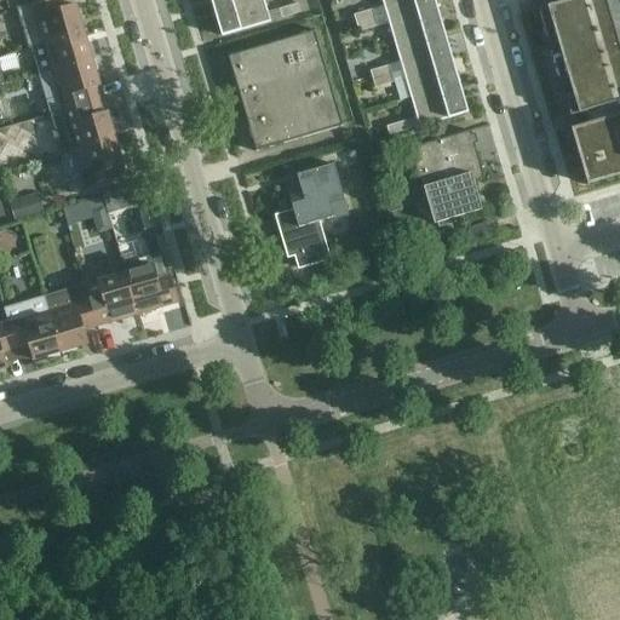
[(29,50),(32,49),(84,33),(76,5),(62,10),(58,0),(45,0),(16,9),(29,50)]
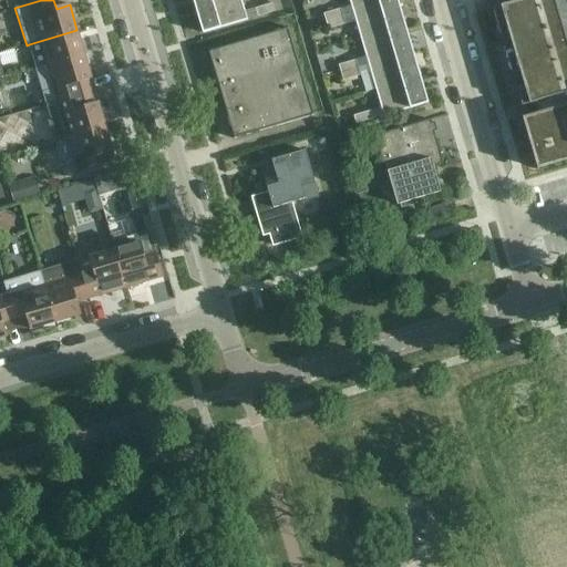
[(247,20),(240,0),(219,0),(195,8),(203,33),(247,20)]
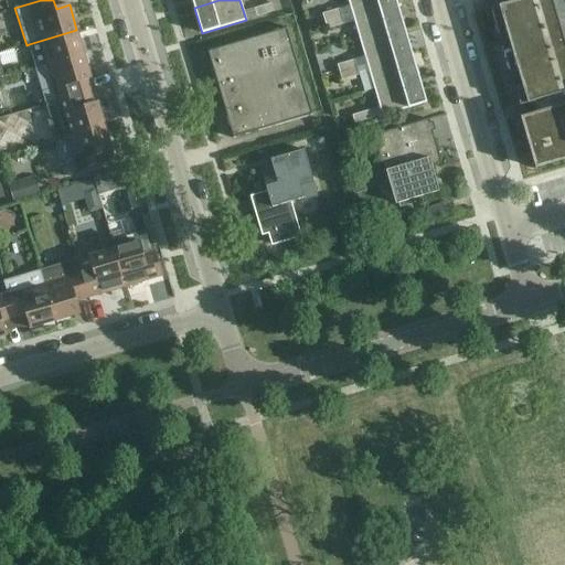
[(347,0),(352,14),(396,1),(396,0),(347,0)]
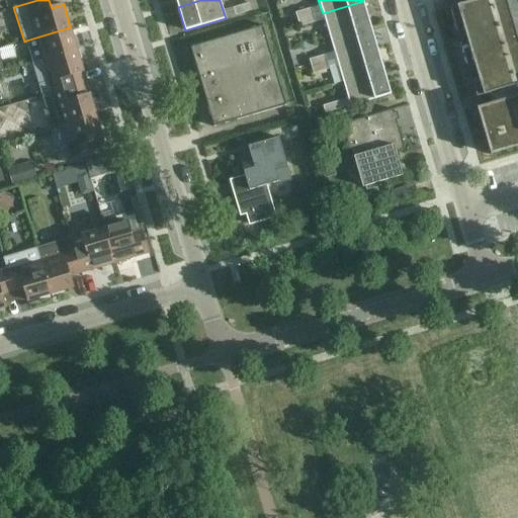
[(517,39),(506,0),(478,0),(450,8),(477,98),(517,85),(517,39)]
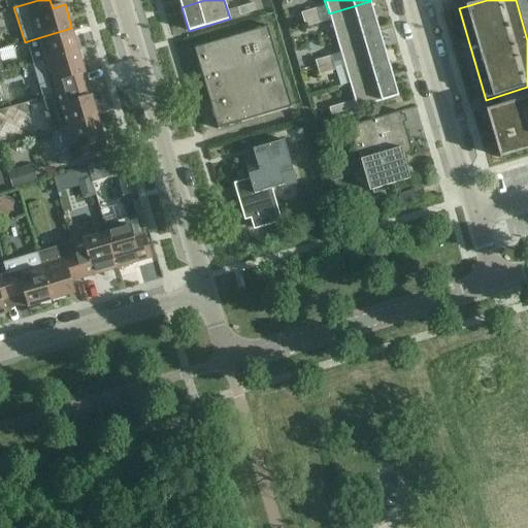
[(329,13),(335,37),(377,25),(370,1),(329,13)]
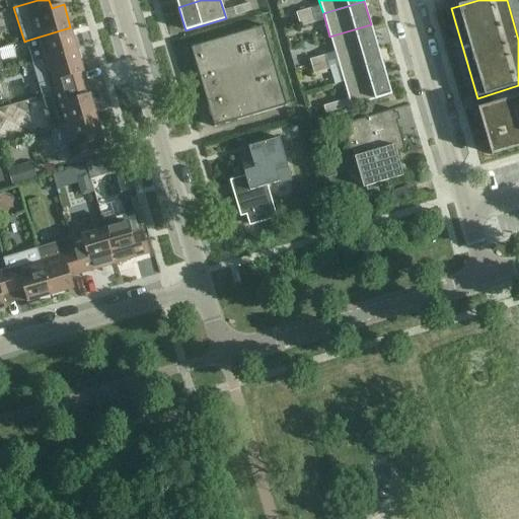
[(251,11),(249,4),(233,8),(236,15),(251,11)]
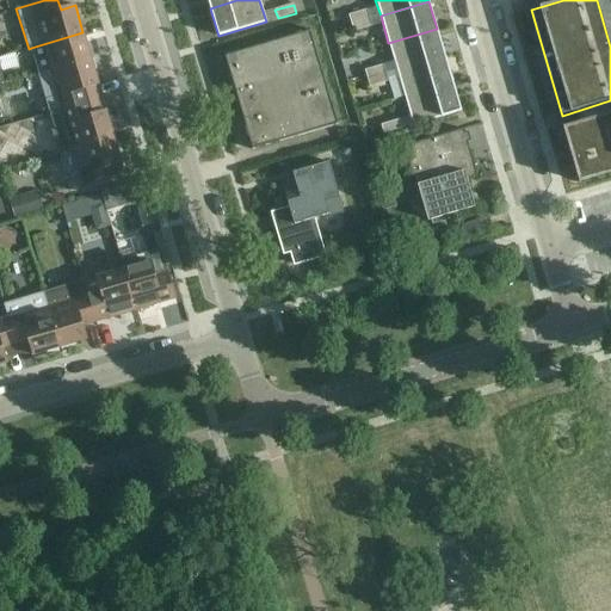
[(349,16),(351,24),(369,19),(366,11),(349,16)]
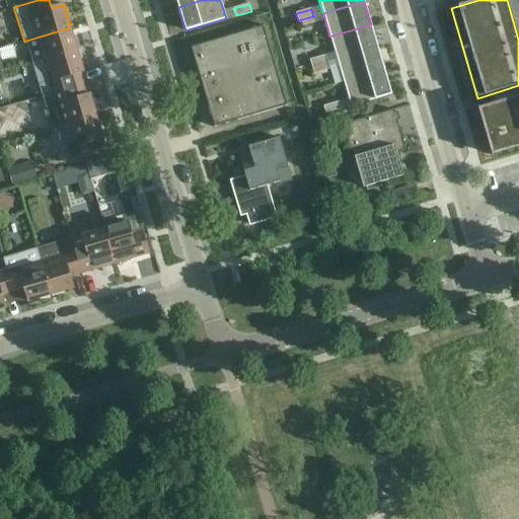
[(313,16),(298,20),(300,27),(315,23),(313,16)]
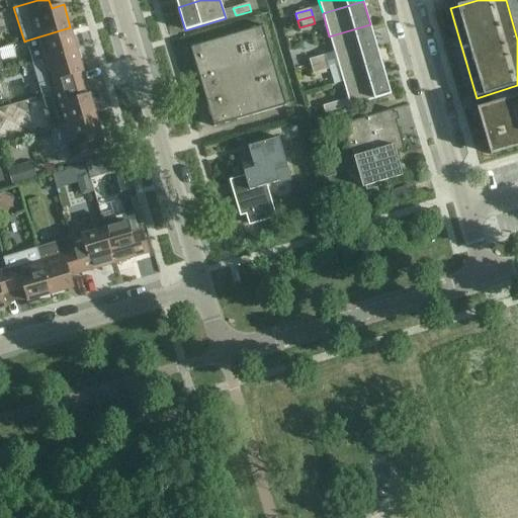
[(329,36),(334,53),(336,60),(377,48),(370,24),(329,36)]
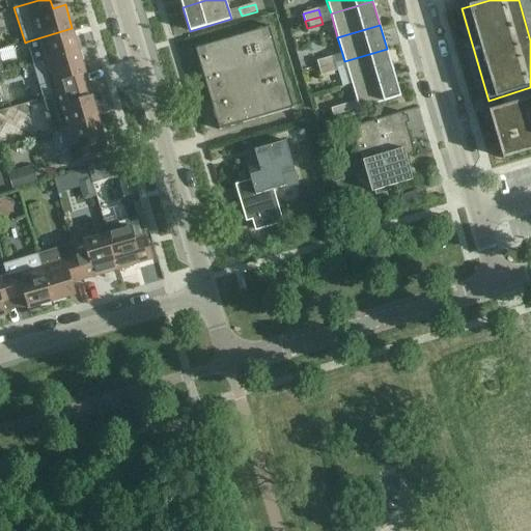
[(195,49),(219,130),(219,131),(235,126),(233,120),(240,118),(242,124),(295,109),(270,26),(195,49)]
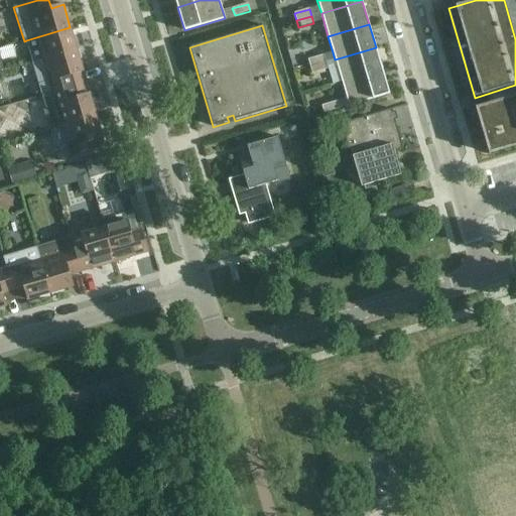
[(41,59),(77,49),(70,27),(26,40),(32,62),(41,59)]
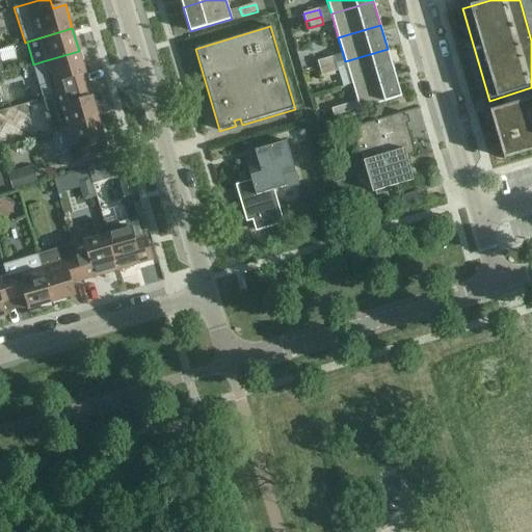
[(345,61),(352,85),(395,73),(388,49),(345,61)]
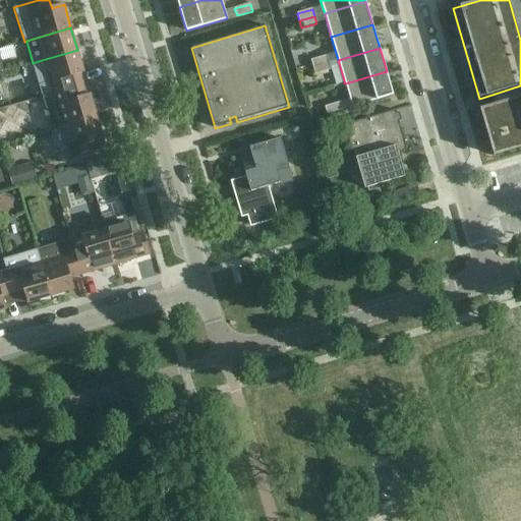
[(33,63),(43,97),(88,83),(77,50),(42,60),(33,63)]
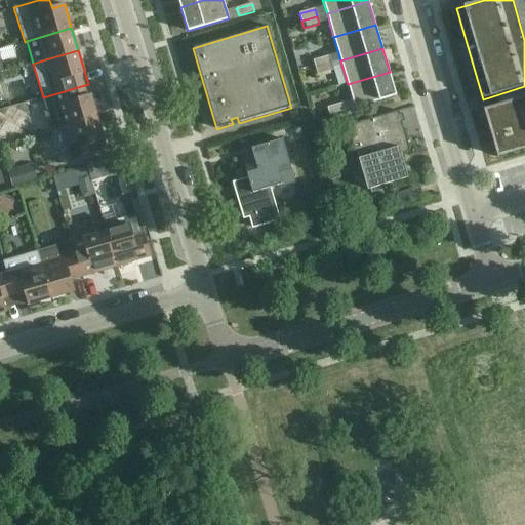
[(313,61),(315,68),(331,64),(329,56),(313,61)]
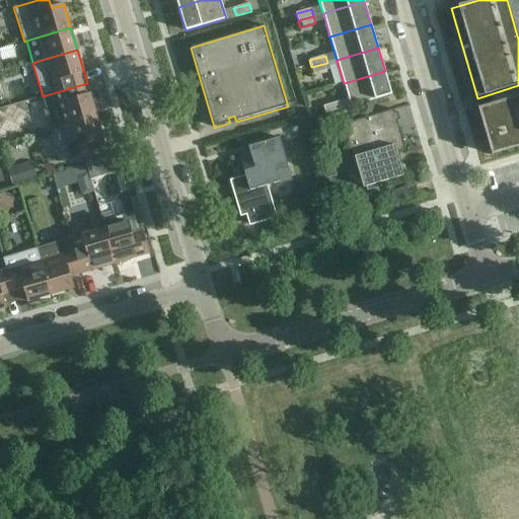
[(327,63),(311,67),(314,74),(329,70),(327,63)]
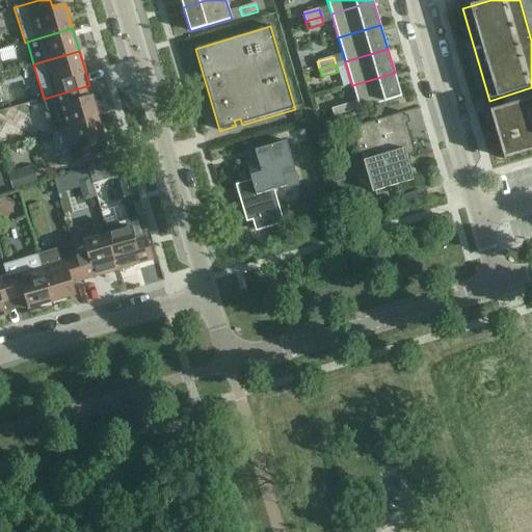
[(352,85),(360,109),(402,98),(395,73),(352,85)]
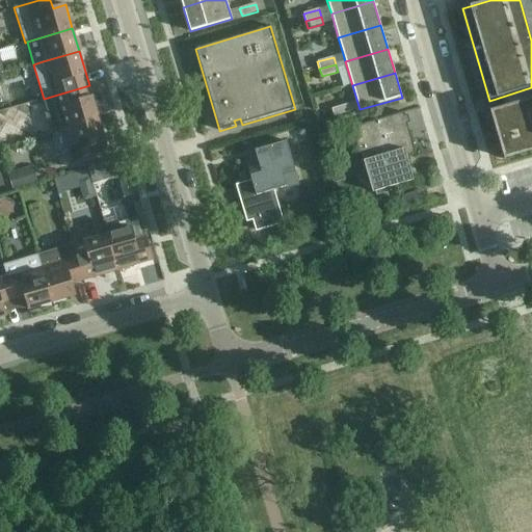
[(54,133),(63,131),(99,121),(89,85),(44,99),(48,112),(45,112),(48,124),(51,123),(54,133)]
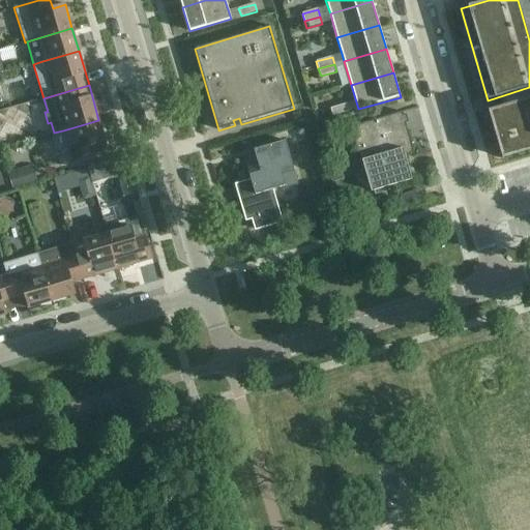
[(529,98),(488,111),(502,158),(529,150),(529,98)]
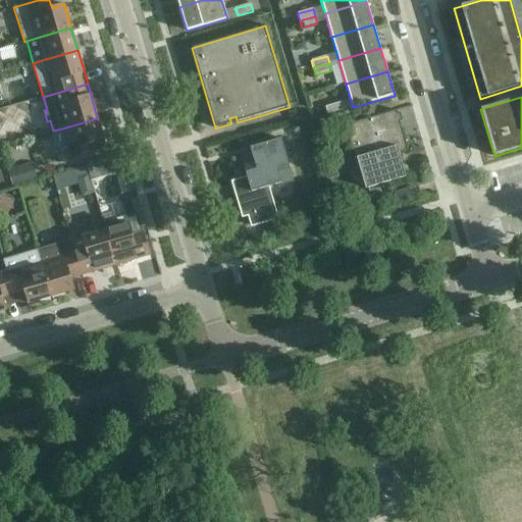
[(327,114),(343,110),(341,103),(325,107),(327,114)]
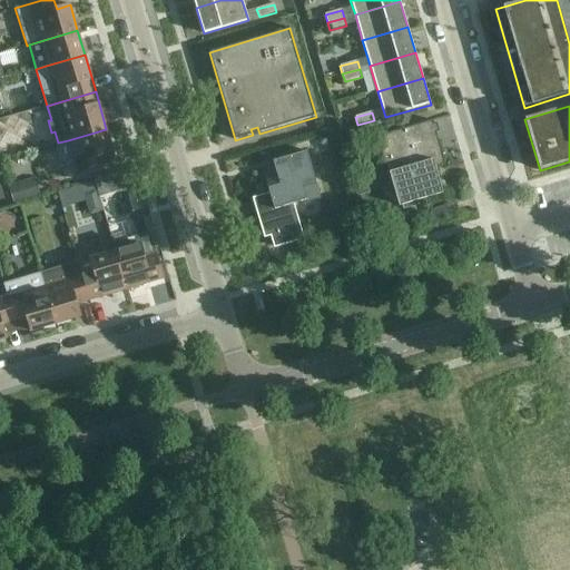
[(435,167),(445,165),(432,121),(377,137),(385,165),(390,164),(392,172),(390,173),(400,206),(402,206),(403,209),(418,205),(416,202),(442,194),(435,167)]
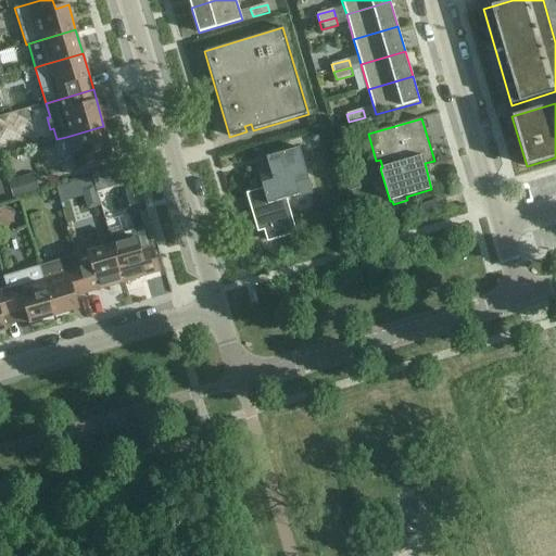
[(111,150),(103,126),(66,137),(77,173),(102,166),(99,154),(111,150)]
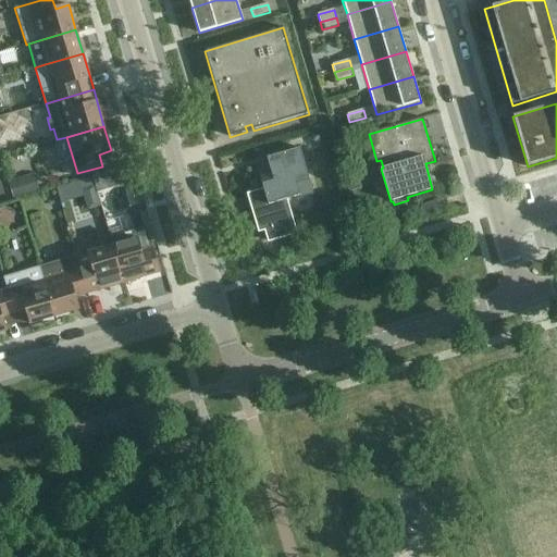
[(258,233),(264,231),(267,231),(270,243),(297,234),(287,199),(313,192),(300,148),(267,158),(269,165),(257,169),(263,189),(247,194),(258,233)]
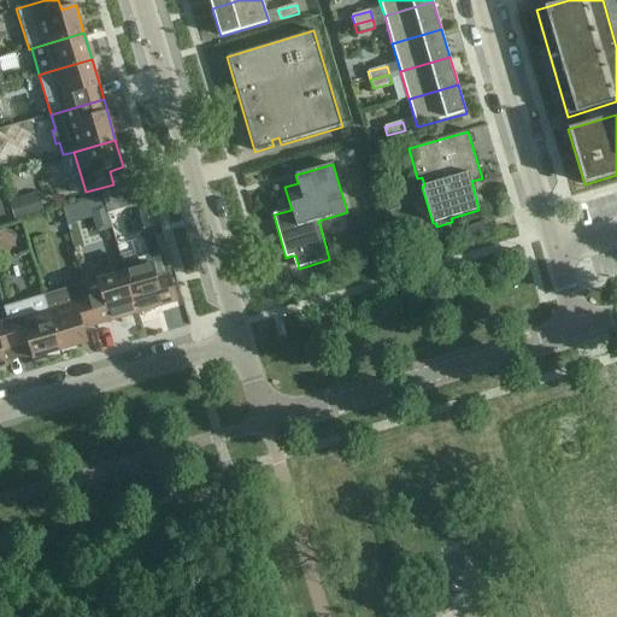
[(16,221),(45,212),(39,193),(10,201),(16,221)]
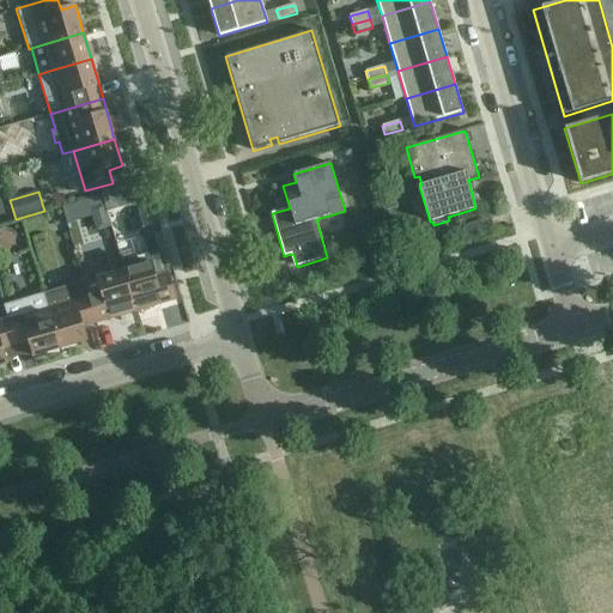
[(378,213),(398,208),(394,195),(375,201),(378,213)]
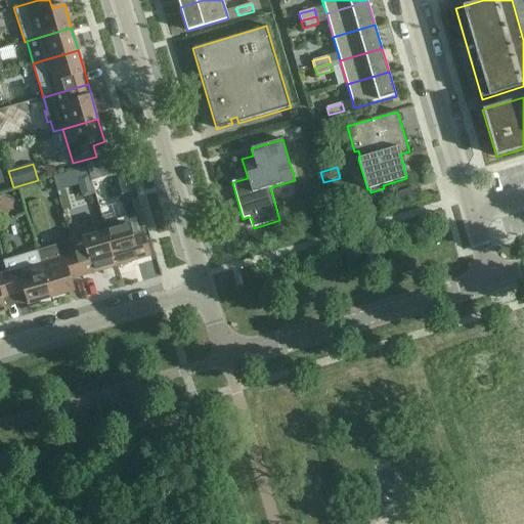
[(77,178),(79,185),(82,197),(95,193),(92,182),(90,174),(77,178)]
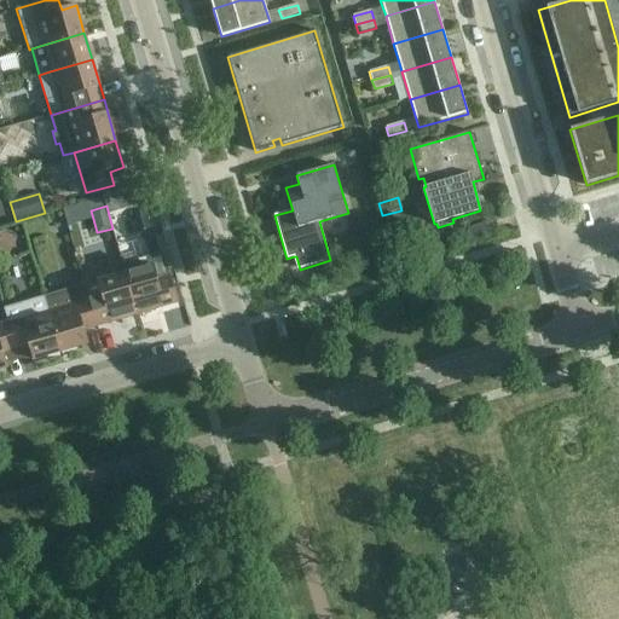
[(0,248),(11,253),(17,239),(0,231),(0,248)]
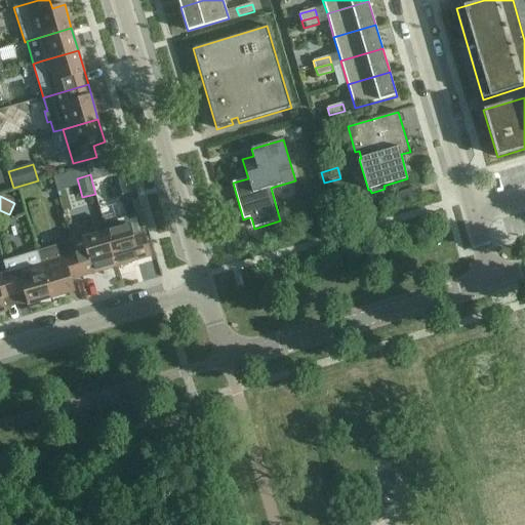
[(116,267),(151,256),(138,213),(104,224),(106,232),(116,267)]
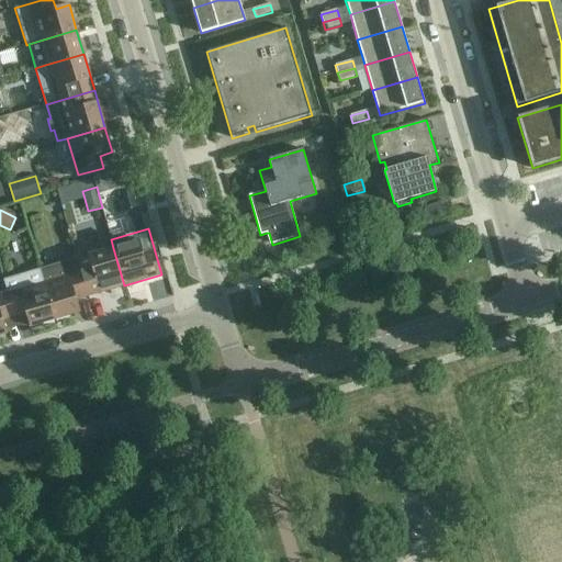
[(77,259),(80,271),(88,296),(124,285),(113,248),(77,259)]
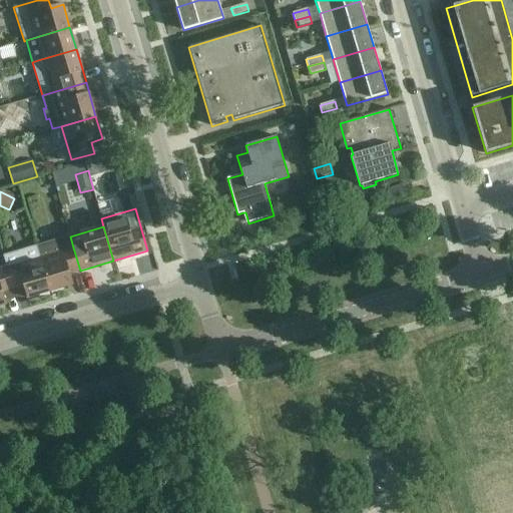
[(0,250),(0,260),(1,262),(36,252),(33,241),(0,250)]
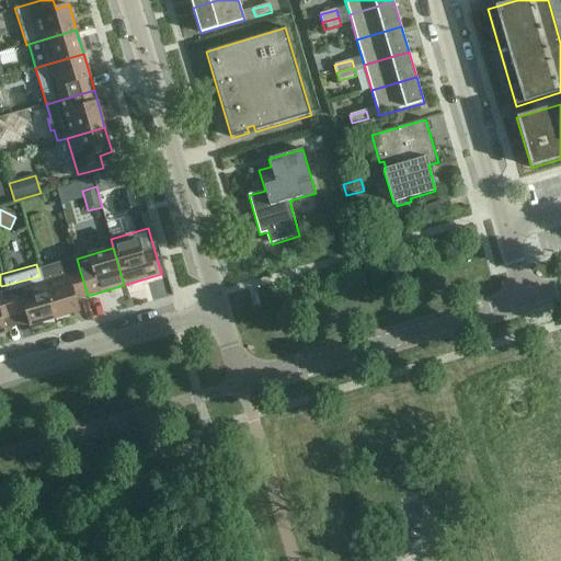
[(80,271),(44,282),(55,319),(80,312),(76,299),(88,296),(80,271)]
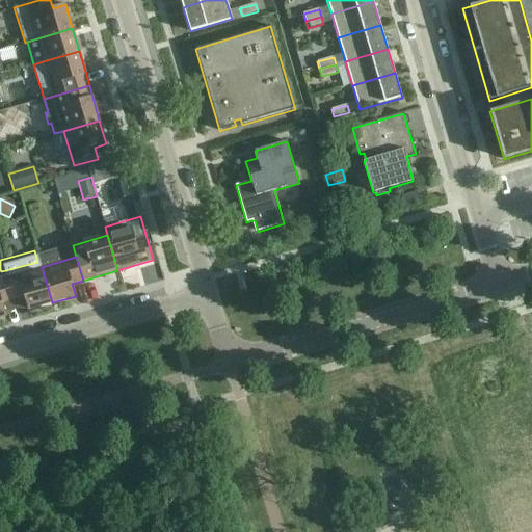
[(42,267),(7,277),(14,301),(25,298),(28,310),(52,302),(42,267)]
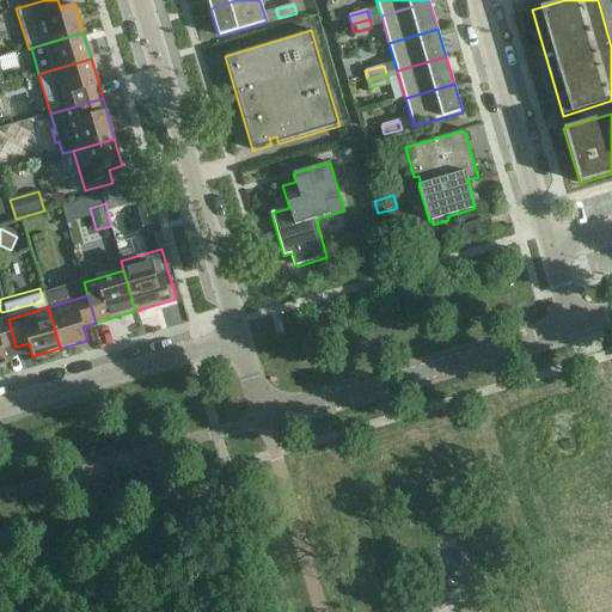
[(0,320),(0,366),(7,363),(4,350),(16,347),(8,319),(0,320)]
